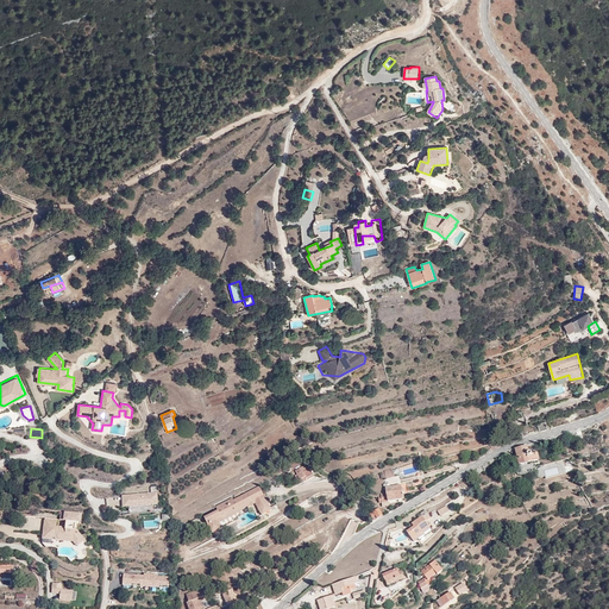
[(528,453),(527,447),(516,450),(520,464),(538,460),(537,453),(532,454),(531,454),(531,453),(529,453),(528,453)]
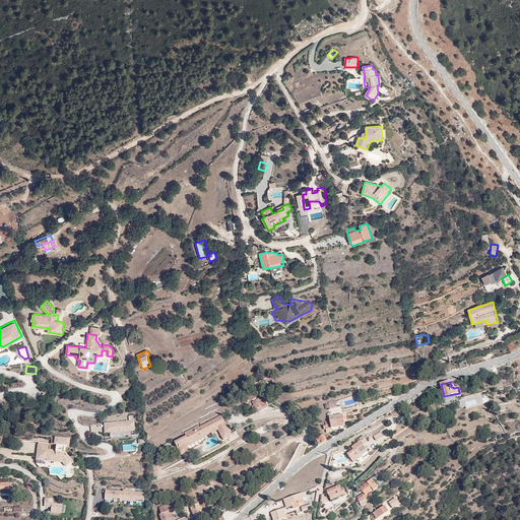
[(260,398),(252,402),(256,410),(267,405),(263,397),(261,398),(260,398)]
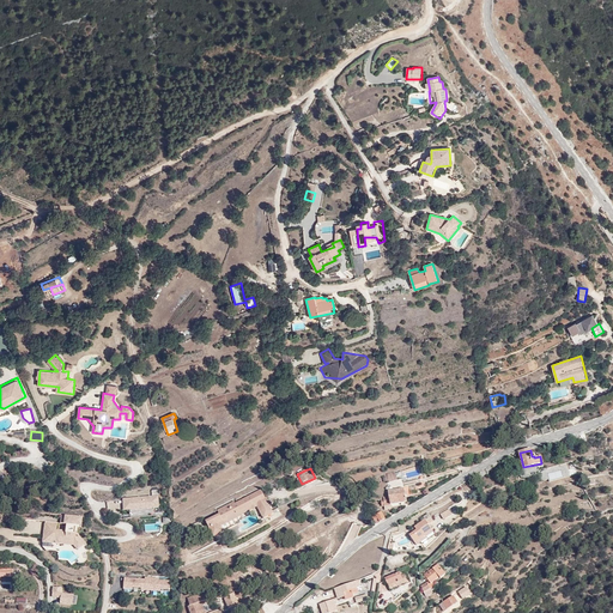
[(548,480),(563,479),(562,471),(547,472),(548,480)]
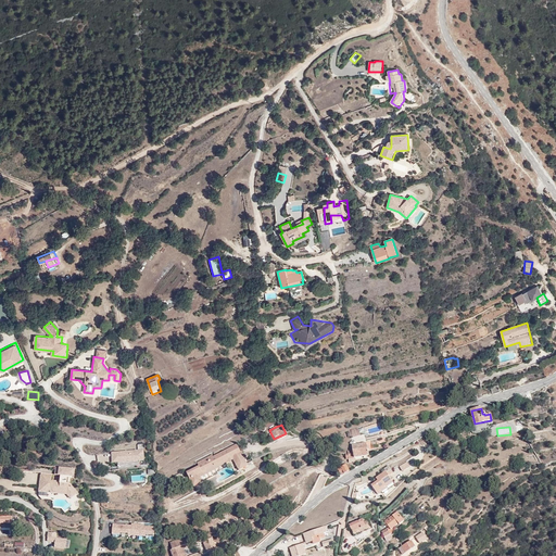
[(358,428),(351,430),(352,432),(349,433),(349,437),(350,437),(353,437),(353,438),(361,436),(358,428)]
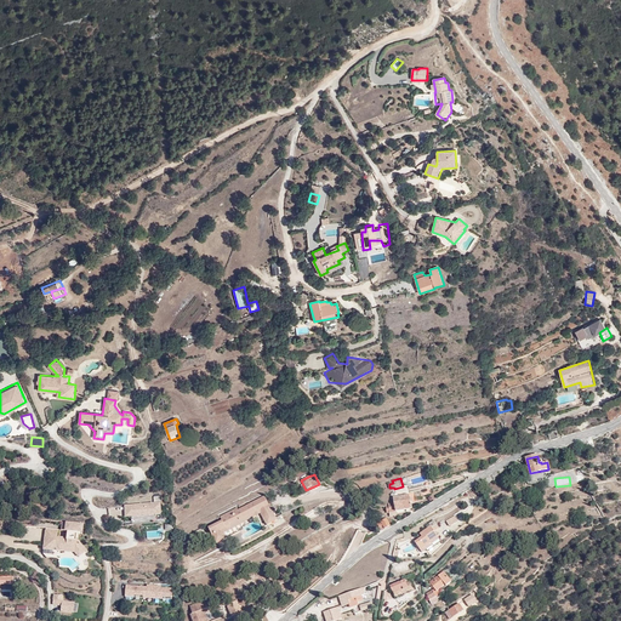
[(393,500),(393,502),(400,516),(419,507),(417,505),(412,496),(411,493),(393,500)]
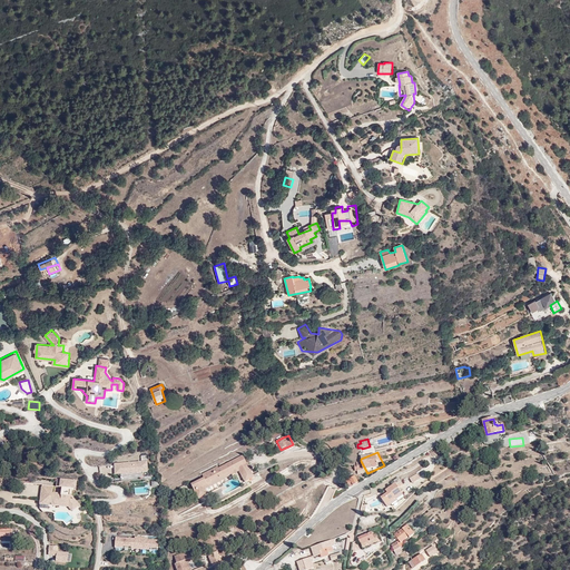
[(383,453),(379,455),(383,463),(389,460),(383,453)]
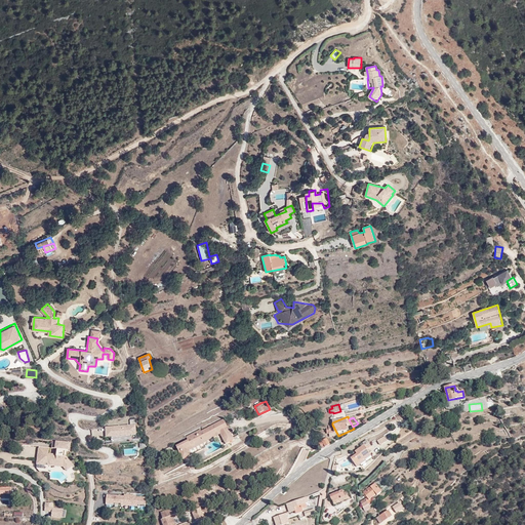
[(188,441),(176,446),(184,460),(192,455),(190,451),(220,435),(226,444),(227,444),(235,441),(229,427),(228,427),(224,418),(201,431),(200,430),(186,438),(188,441)]
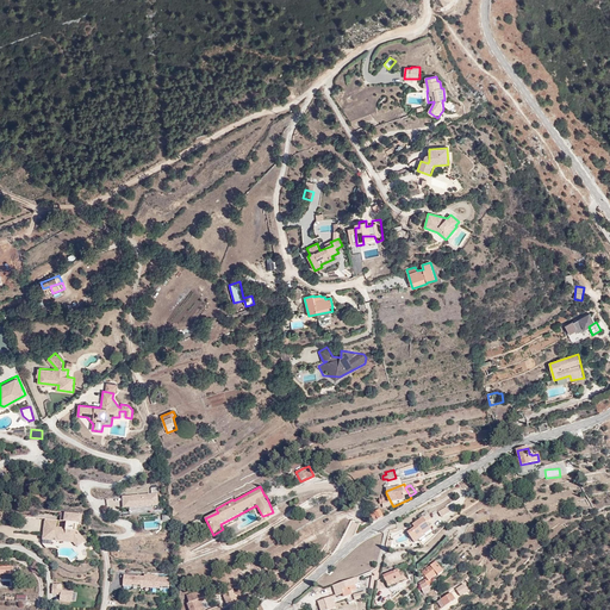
[(160,505),(159,492),(123,496),(124,508),(160,505)]
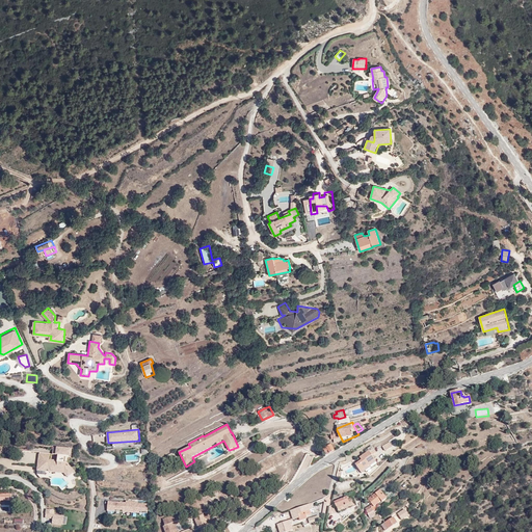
[(330,433),(335,441),(337,444),(339,449),(345,446),(343,442),(337,430),(330,433)]
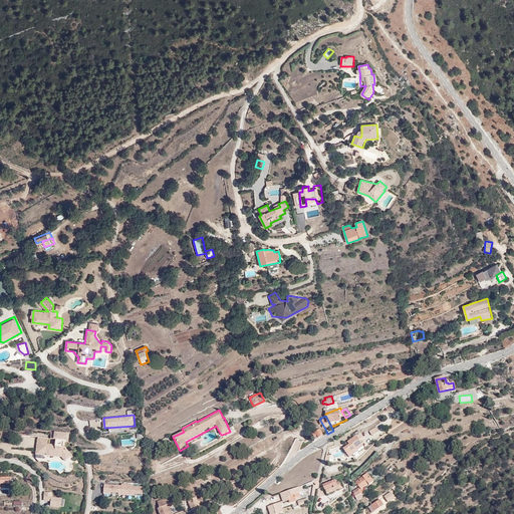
[(369,432),(371,436),(378,432),(376,428),(369,432)]
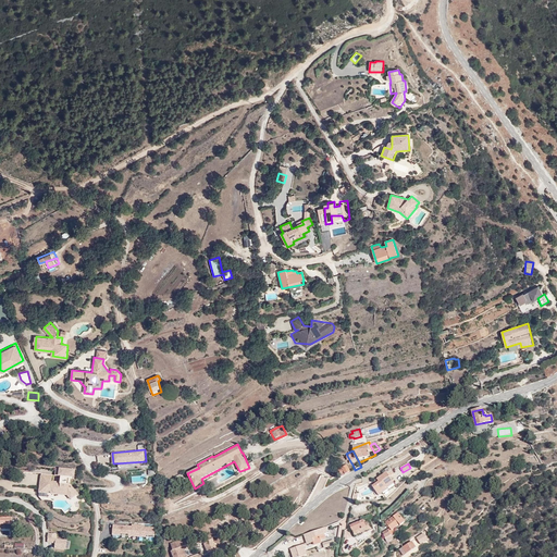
[(349,465),(339,469),(343,475),(351,471),(349,465)]
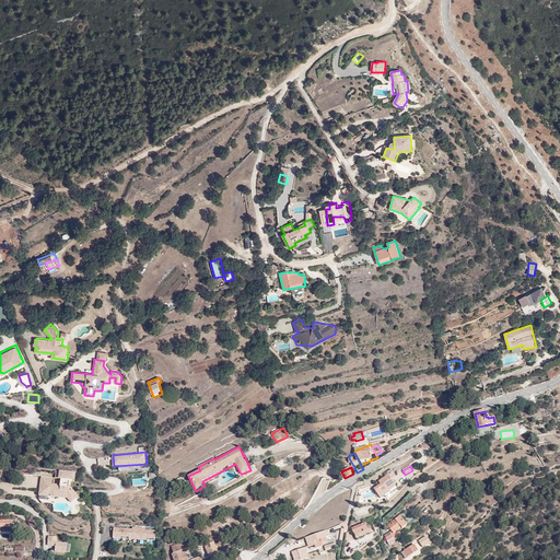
[(43,476),(41,476),(39,496),(68,499),(71,503),(79,497),(78,496),(79,496),(76,491),(71,486),(71,481),(76,481),(76,478),(76,475),(77,473),(76,473),(77,470),(60,469),(60,470),(56,470),(56,477),(51,477),(50,476),(43,476)]
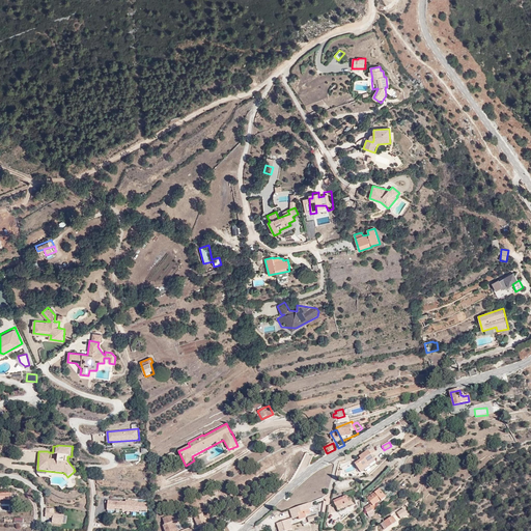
[(367,464),(369,467),(375,463),(367,448),(358,453),(361,457),(357,462),(361,468),(367,464)]
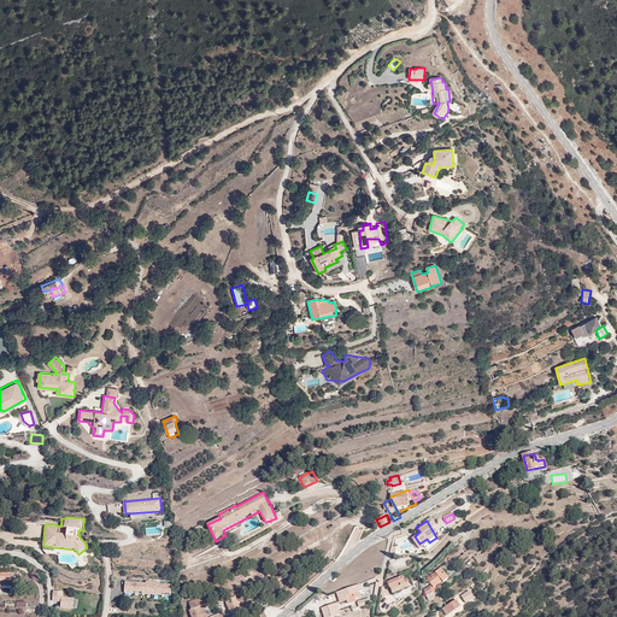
[(406,545),(409,547),(415,544),(411,538),(400,544),(403,547),(406,545)]
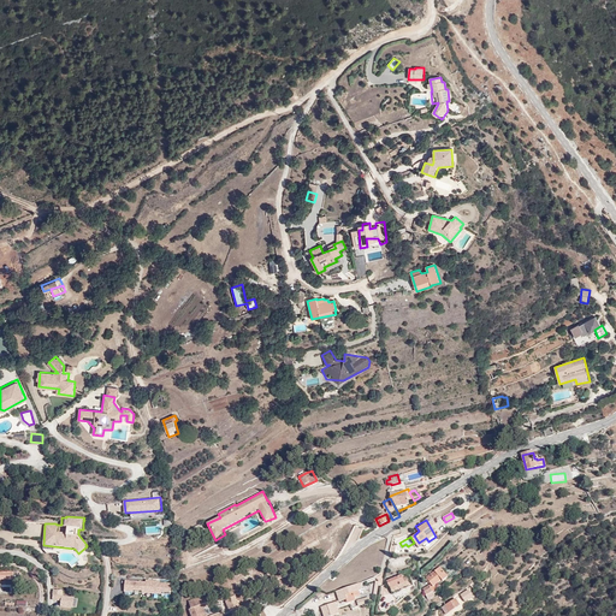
[(440,567),(428,576),(426,578),(430,582),(431,585),(422,588),(426,596),(428,600),(436,596),(433,592),(438,588),(436,585),(442,580),(443,581),(449,578),(440,567)]
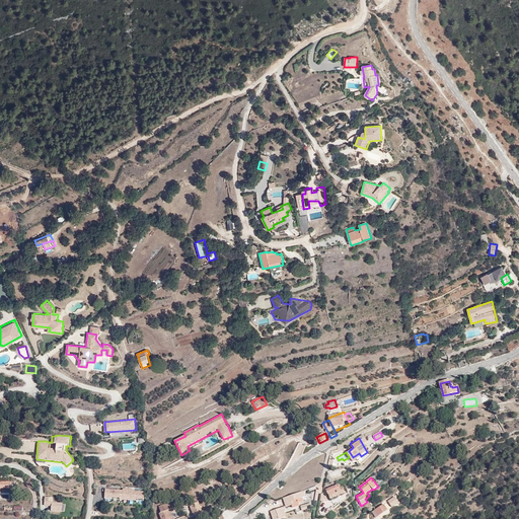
[(339,485),(327,490),(325,490),(330,501),(348,494),(344,485),(341,486),(341,485),(339,486),(339,485)]
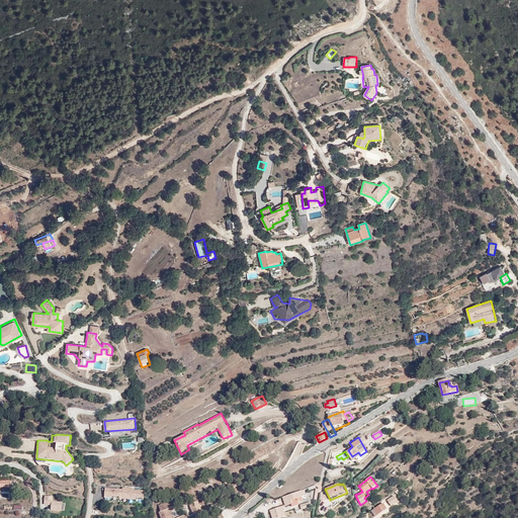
[(122,489),(105,488),(104,498),(145,500),(145,490),(135,490),(135,488),(122,488),(122,489)]
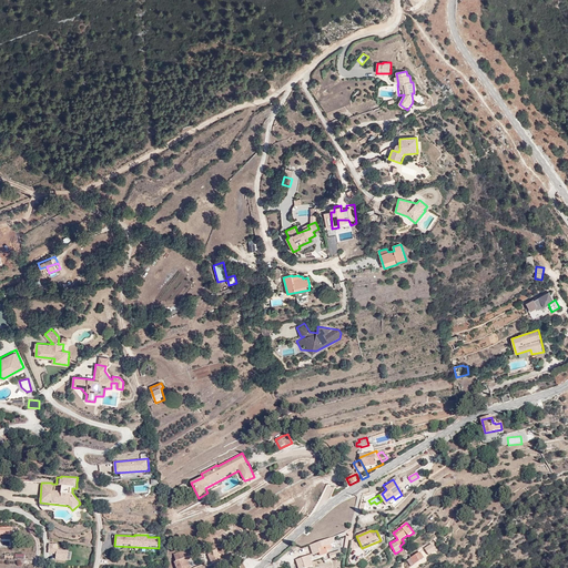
[(324,538),(310,545),(313,555),(320,553),(321,557),(328,554),(327,550),(333,548),(331,545),(334,544),(332,536),(324,538)]
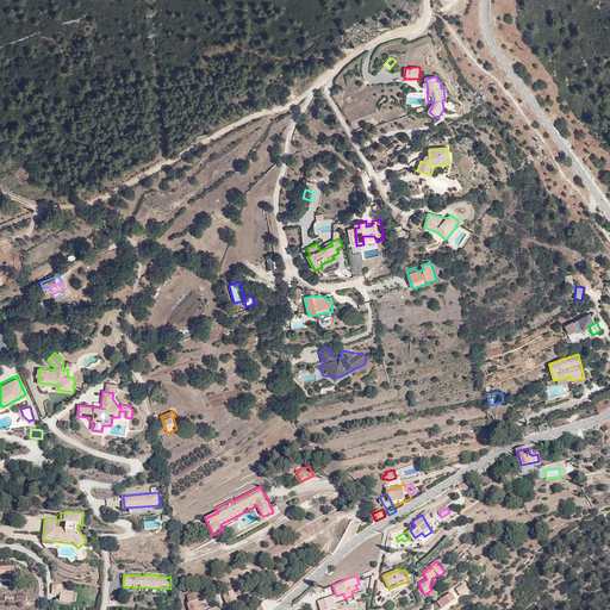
[(198,601),(201,609),(205,609),(203,602),(219,596),(224,595),(229,605),(238,601),(234,589),(224,592),(221,583),(215,584),(218,592),(212,595),(212,596),(198,601)]
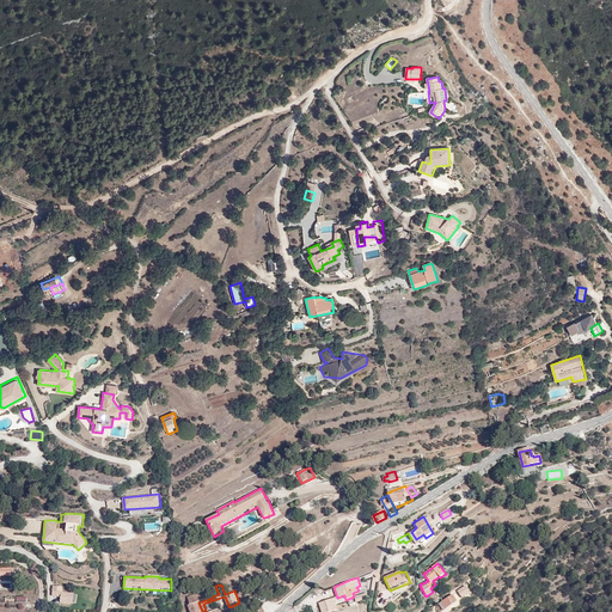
[(51,586),(53,604),(77,603),(77,592),(62,593),(62,586),(51,586)]
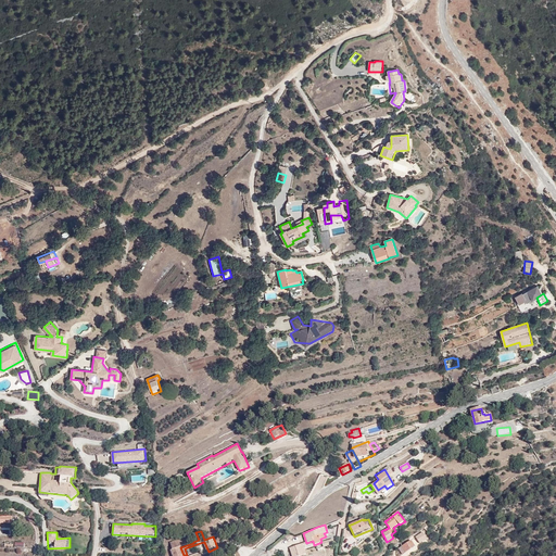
[(173,555),(184,555),(180,547),(193,543),(193,542),(189,534),(171,543),(173,548),(172,550),(173,555)]
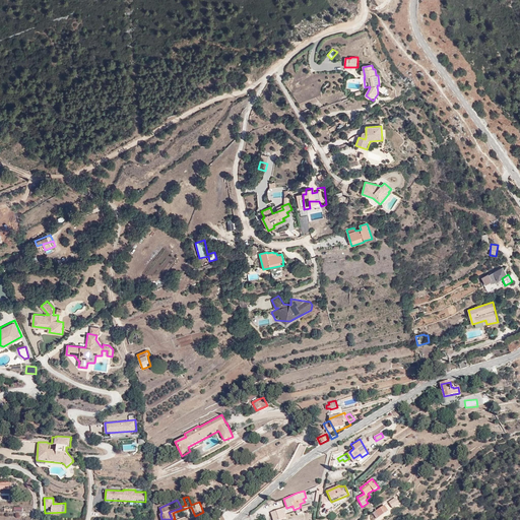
[(385,505),(376,511),(381,517),(389,511),(385,505)]
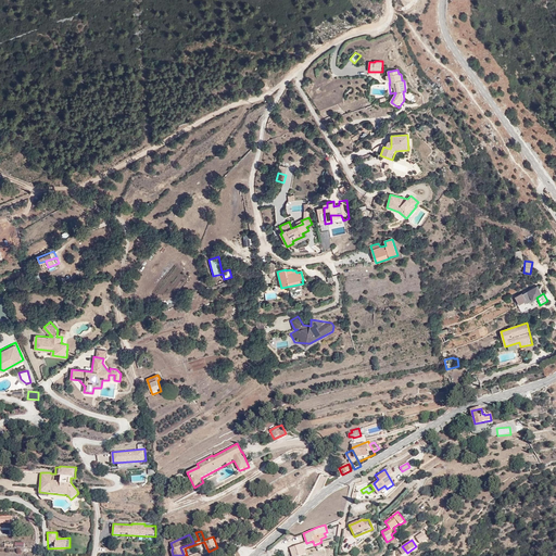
[(303,544),(290,548),(292,555),(300,555),(307,554),(304,545),(303,546),(303,544)]
